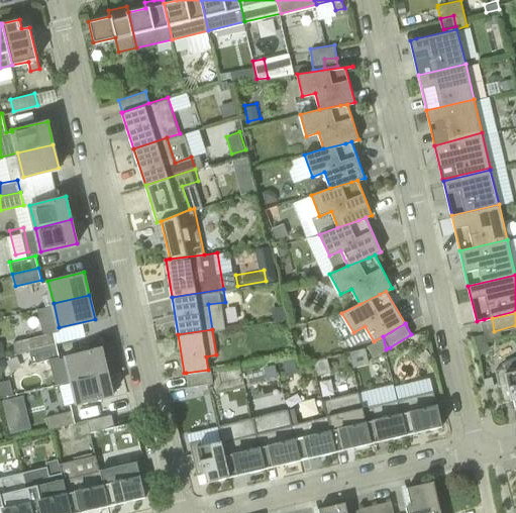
[(30,349),(57,343),(54,331),(15,340),(18,351),(30,348),(30,349)]
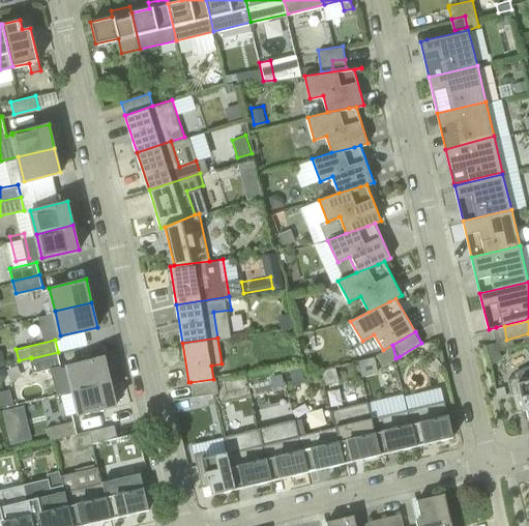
[(384,366),(395,358),(392,345),(383,350),(377,353),(384,366)]
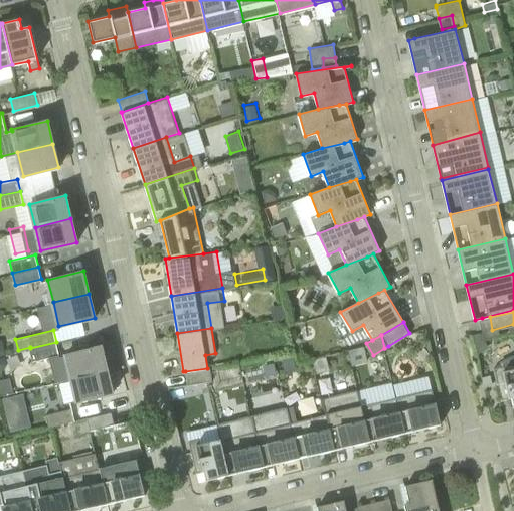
[(33,360),(59,354),(56,342),(30,348),(33,360)]
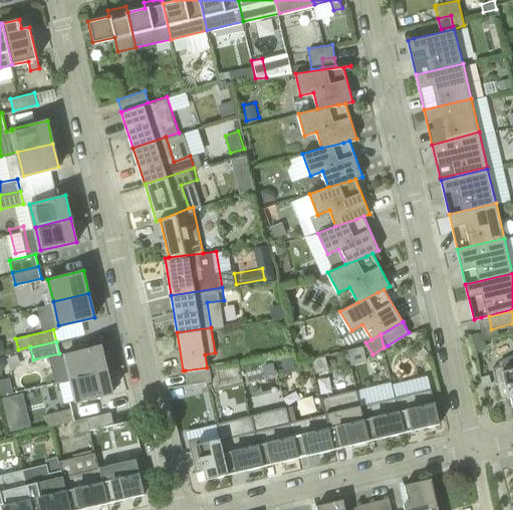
[(70,376),(106,368),(100,345),(65,353),(70,376)]
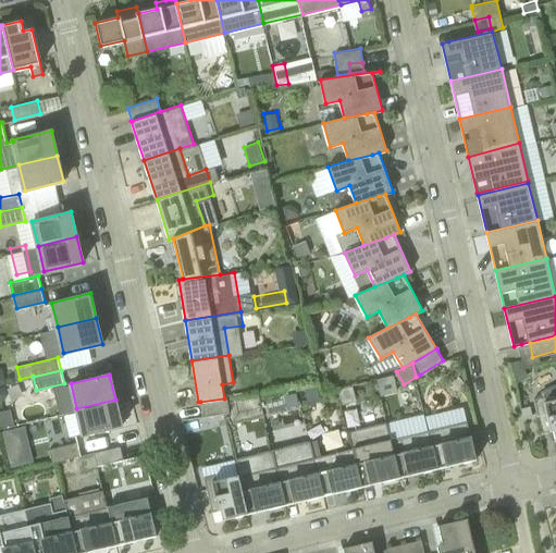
[(345,403),(360,398),(356,382),(341,386),(345,403)]
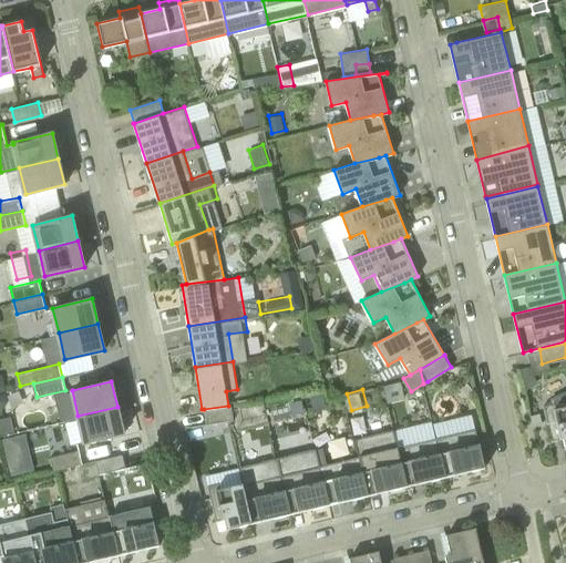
[(565,390),(557,392),(548,398),(549,403),(544,406),(553,441),(564,438),(565,443),(565,390)]
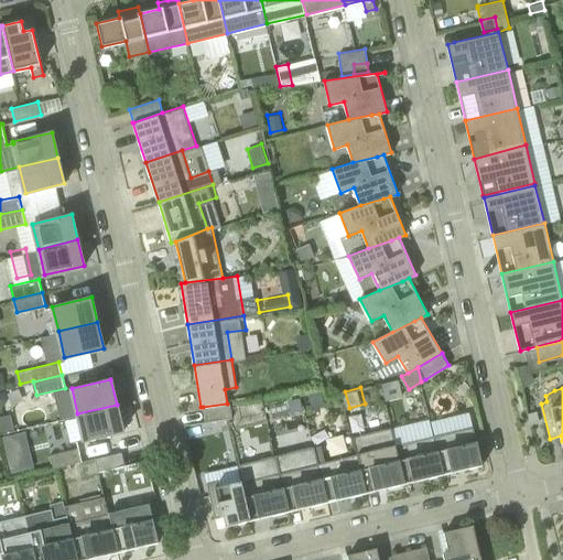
[(226,418),(233,417),(230,402),(227,404),(203,407),(205,421),(226,418)]
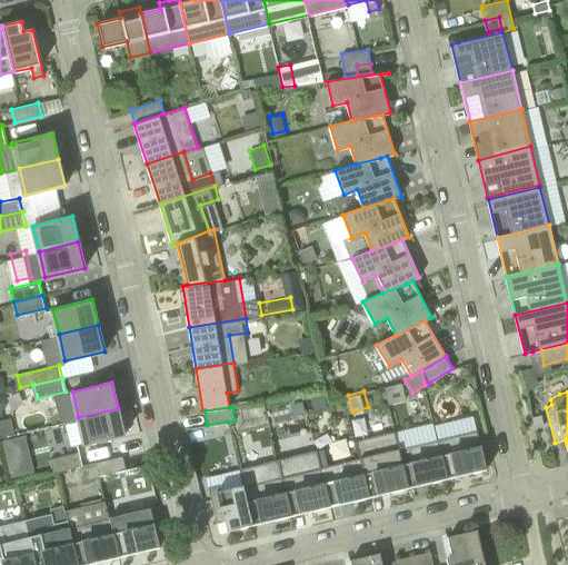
[(118,408),(78,417),(85,444),(125,434),(118,408)]
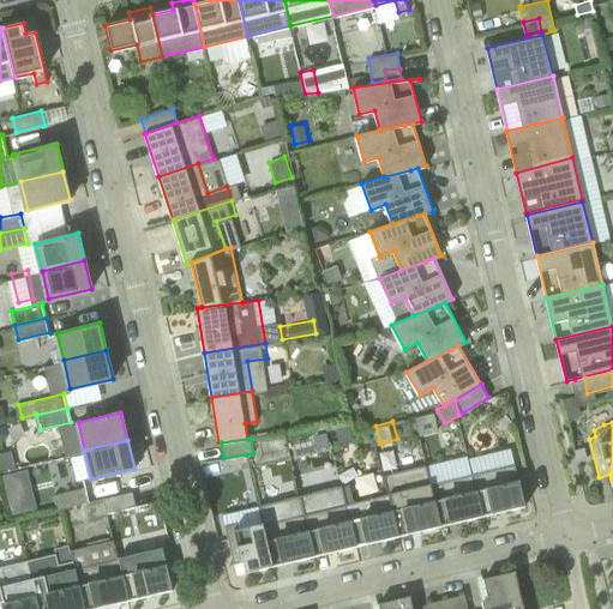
[(12,448),(0,451),(0,468),(0,469),(16,465),(12,448)]
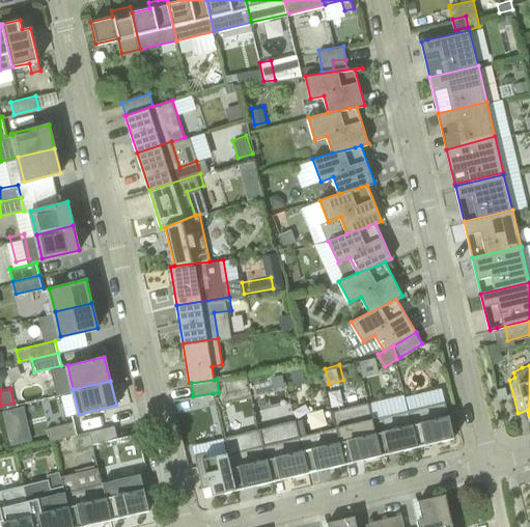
[(409,410),(418,446),(454,437),(446,400),(409,410)]
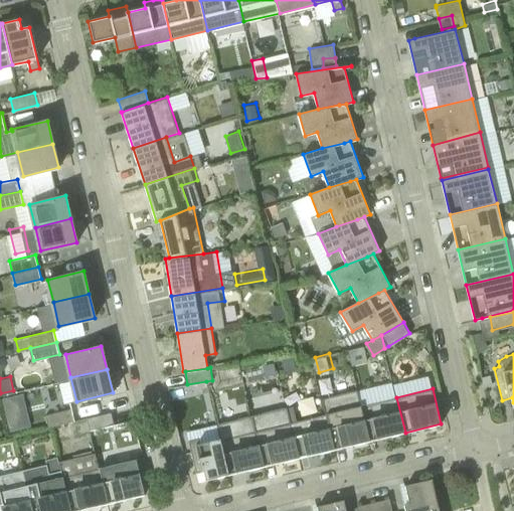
[(26,389),(6,392),(12,426),(32,421),(26,389)]
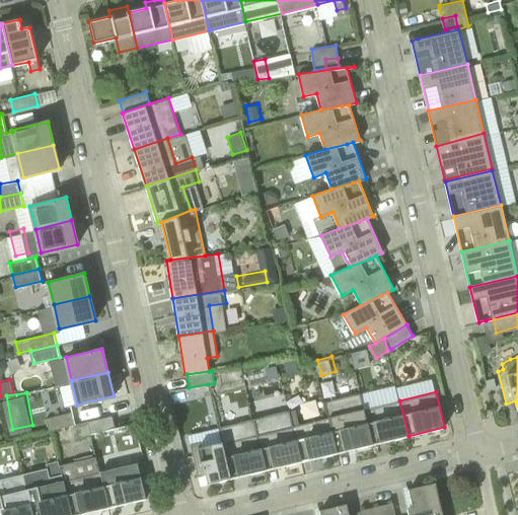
[(385,441),(409,436),(399,400),(364,409),(373,444),(374,444),(372,438),(383,435),(385,441)]
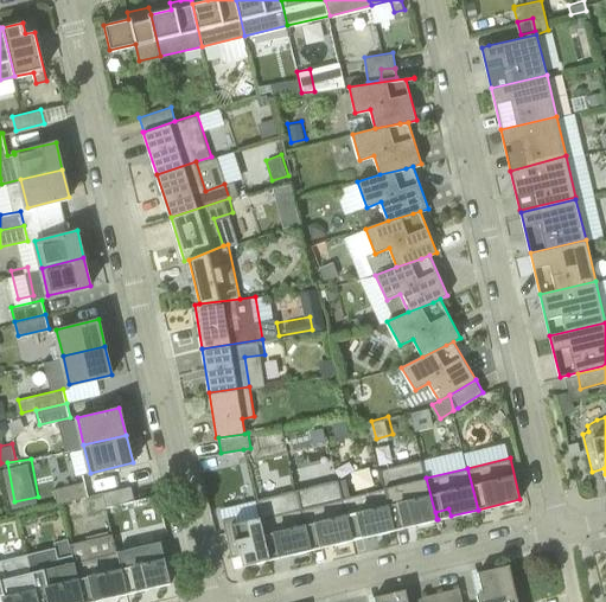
[(409,525),(437,519),(426,478),(384,487),(395,529),(396,529),(394,522),(407,519),(409,525)]
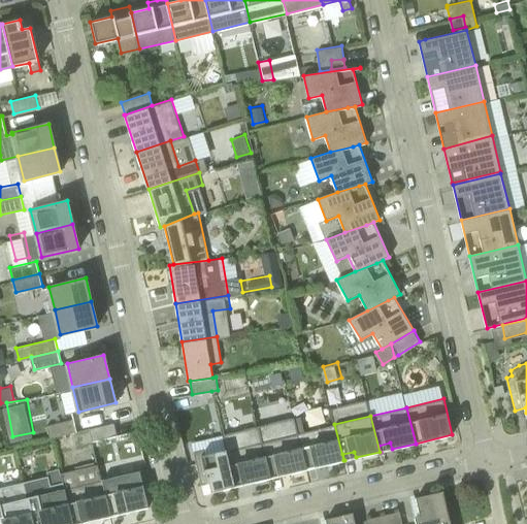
[(284,475),(307,468),(298,432),(294,417),(258,426),(271,478),(271,477),(270,471),(282,468),(284,475)]
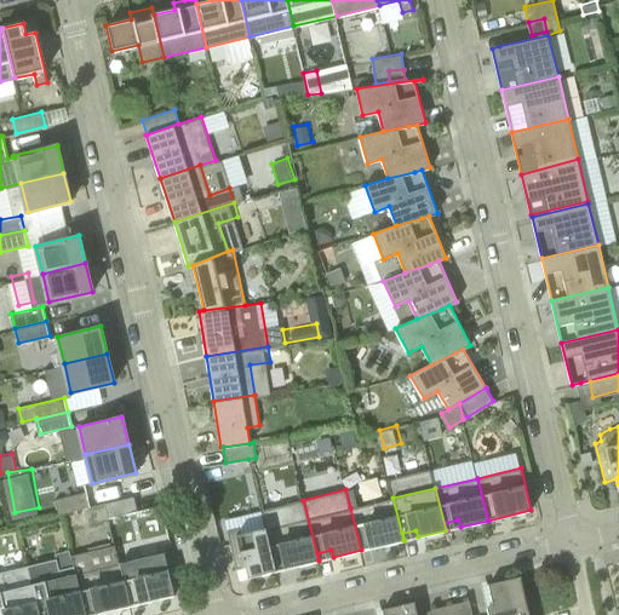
[(58,512),(91,505),(87,490),(55,498),(58,512)]
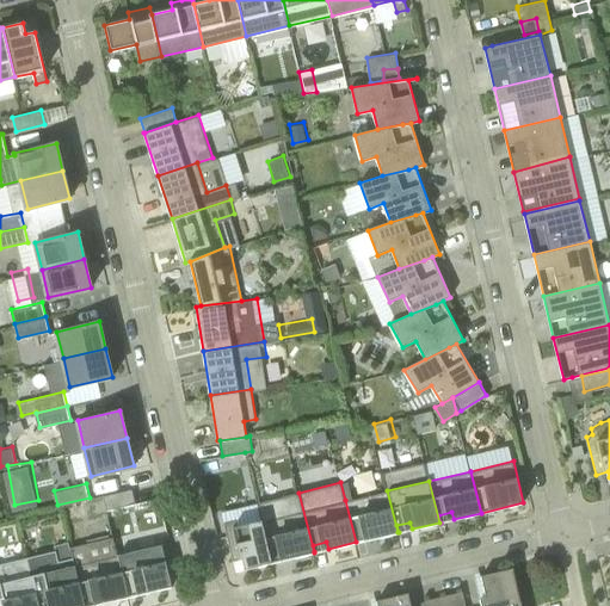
[(106,509),(136,502),(133,487),(104,494),(106,509)]
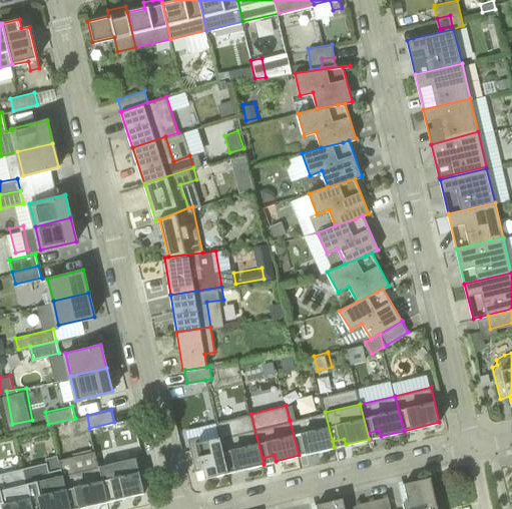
[(311,453),(334,447),(325,412),(290,420),(299,455),(300,455),(298,449),(309,447),(311,453)]
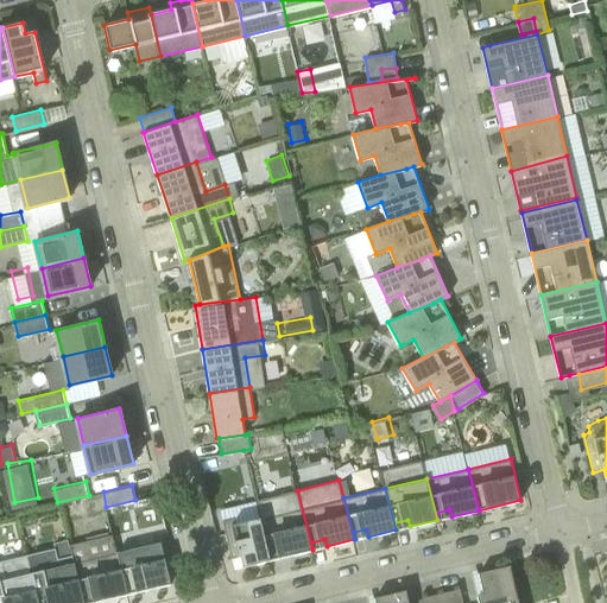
[(284,556),(313,550),(297,490),(255,500),(259,518),(271,559),(270,552),(283,548),(284,556)]
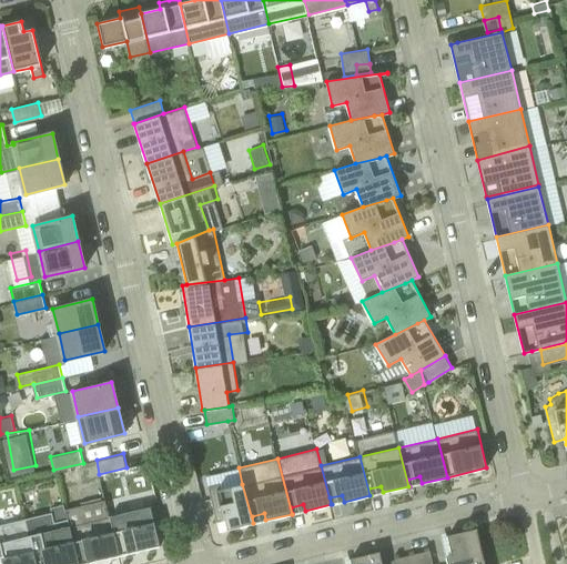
[(228,529),(253,523),(242,484),(221,489),(220,482),(208,485),(216,521),(224,519),(228,529)]
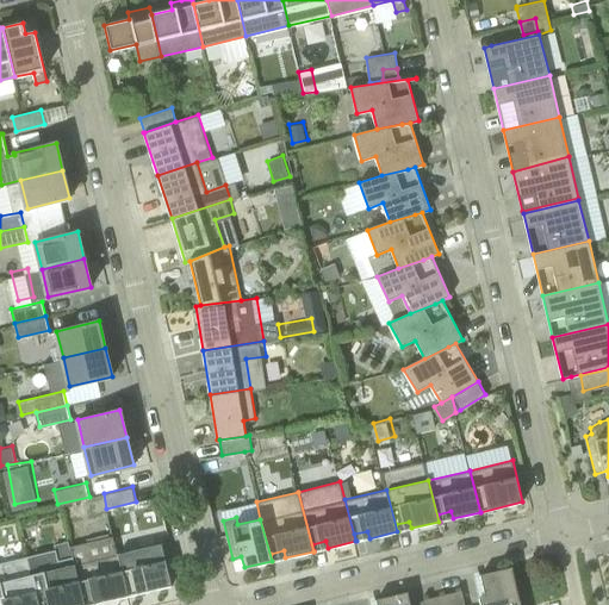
[(99,602),(129,594),(118,553),(113,535),(70,544),(74,563),(85,598),(98,594),(99,602)]
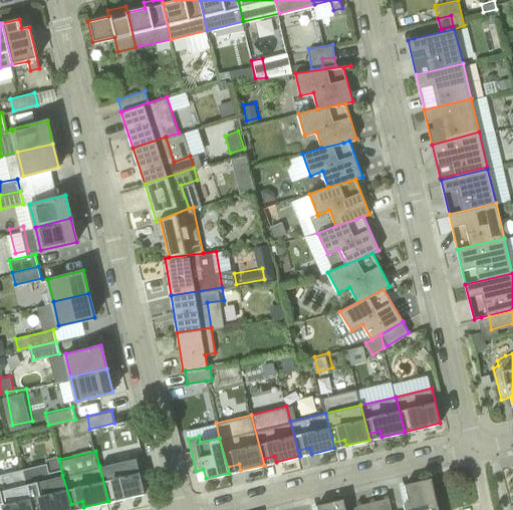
[(99,466),(108,501),(145,493),(137,457),(99,466)]
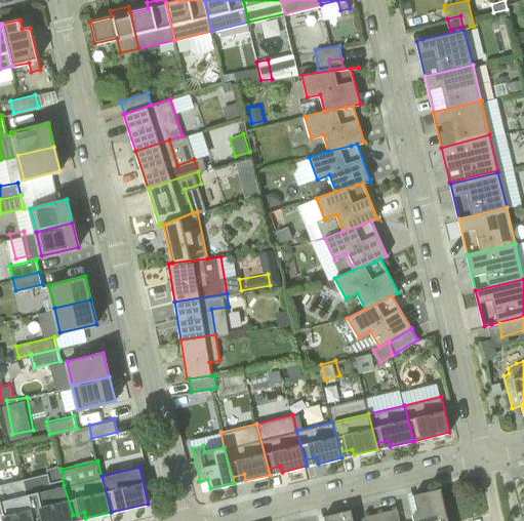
[(73,520),(74,520),(73,515),(64,485),(27,493),(34,520),(46,520),(73,520)]
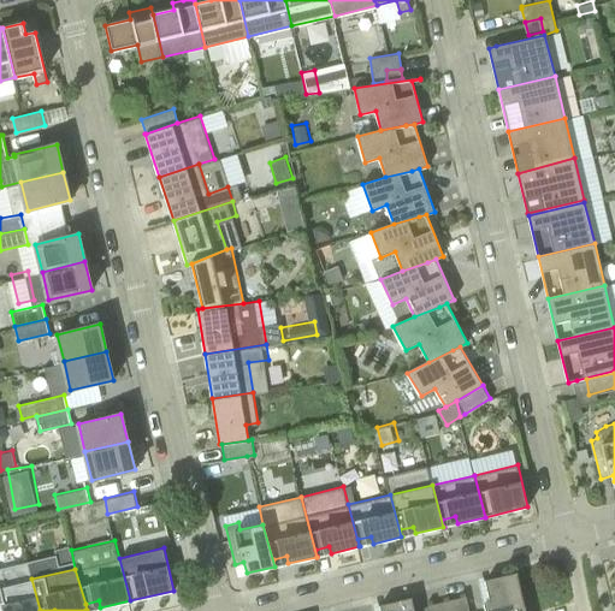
[(526,610),(516,571),(485,580),(490,600),(484,601),(485,610),(526,610)]
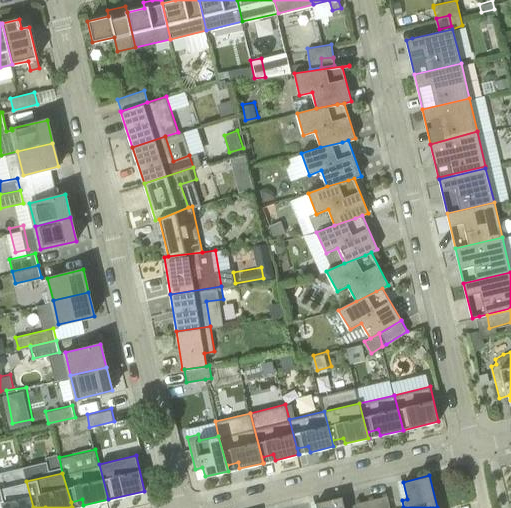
[(33,507),(26,481),(0,487),(0,507),(33,507)]
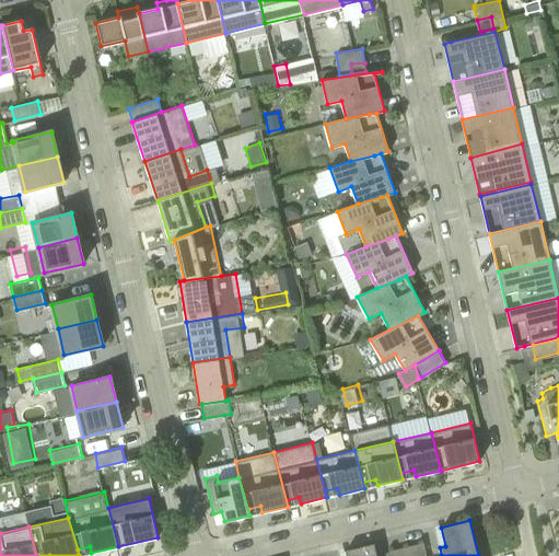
[(409,555),(427,555),(423,541),(407,545),(409,555)]
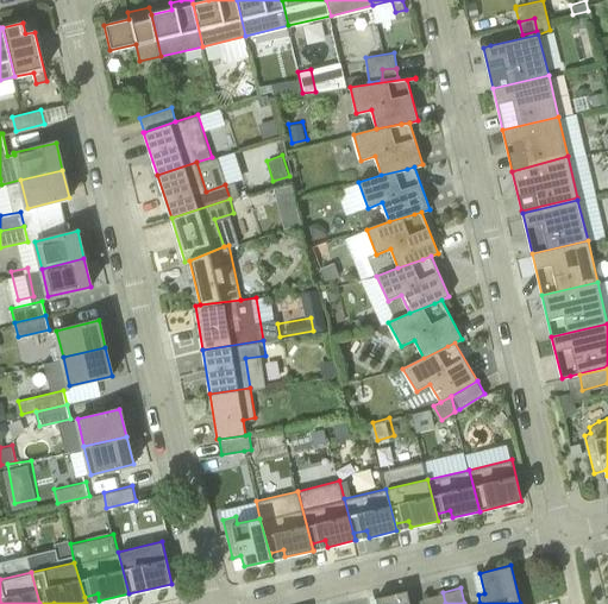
[(409,603),(407,590),(375,597),(376,603),(409,603)]
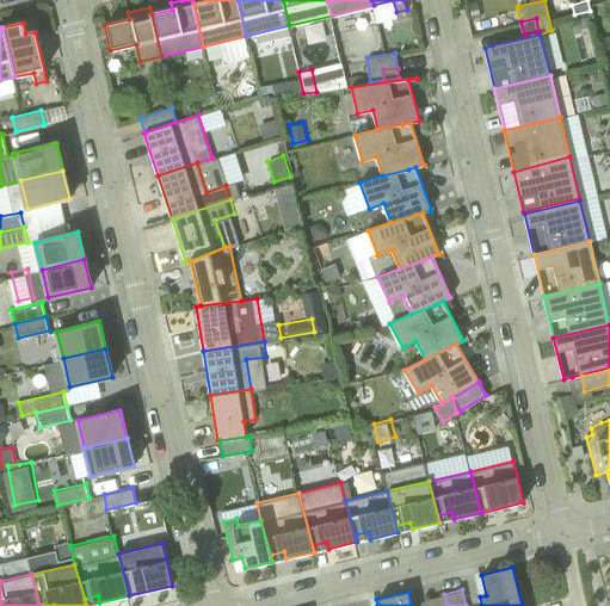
[(426,605),(447,605),(444,594),(425,599),(426,605)]
